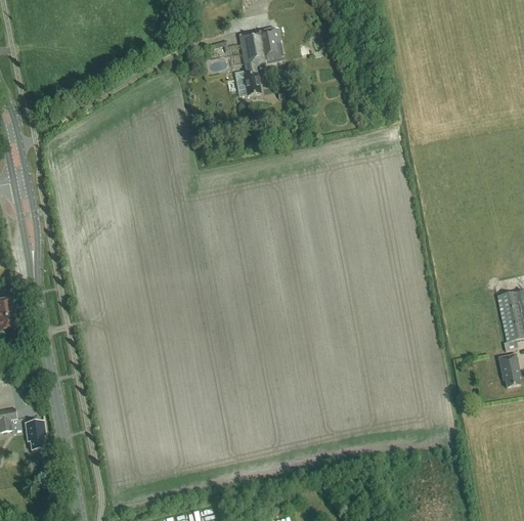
[(277,60),(285,58),(278,28),(239,35),(247,70),(234,72),(239,96),(248,95),(261,92),(256,64),(267,62),(267,61),(277,60)]
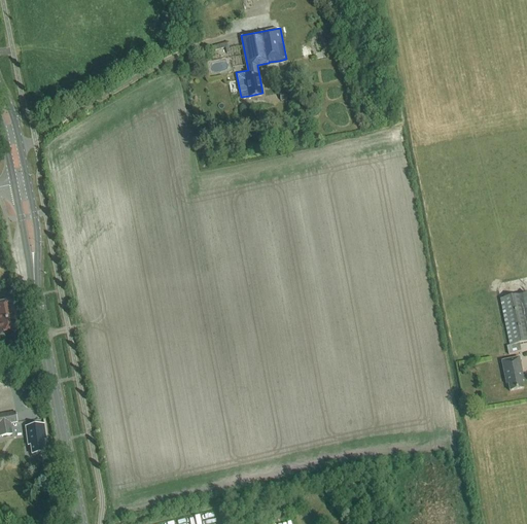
[(210,43),(213,55),(231,50),(227,39),(210,43)]
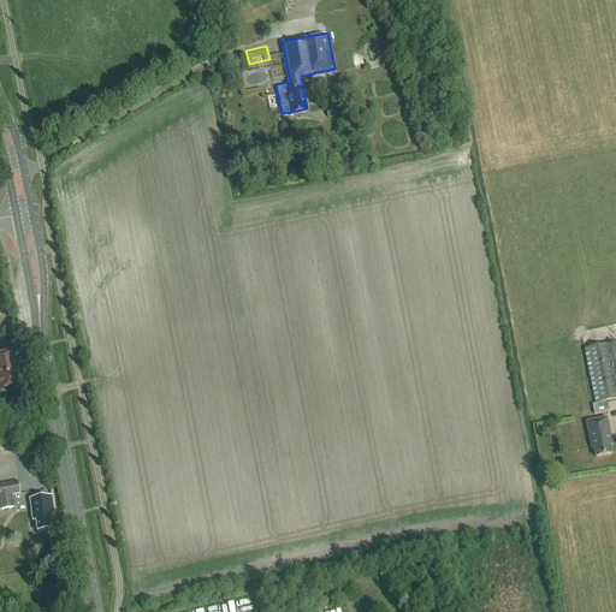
[(327,107),(329,116),(341,113),(339,106),(327,107)]
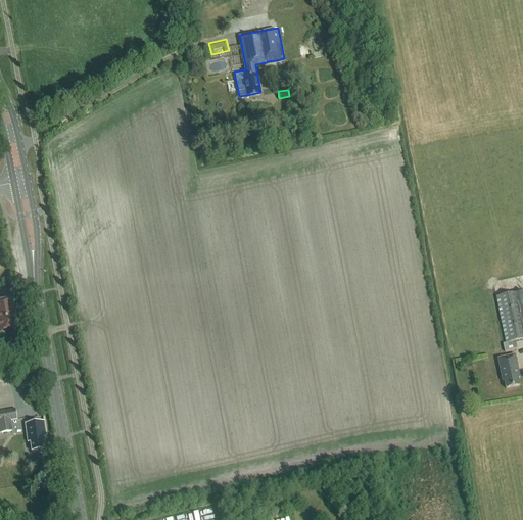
[(522,288),(495,294),(506,340),(503,341),(505,349),(517,346),(516,339),(522,337),(522,288)]
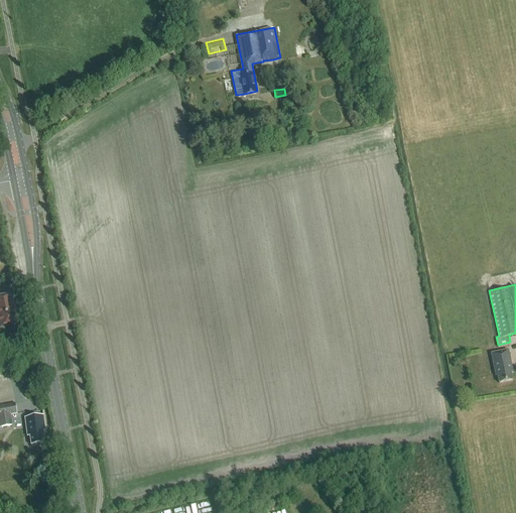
[(11,293),(4,295),(0,295),(0,323),(0,324),(17,321),(11,293)]
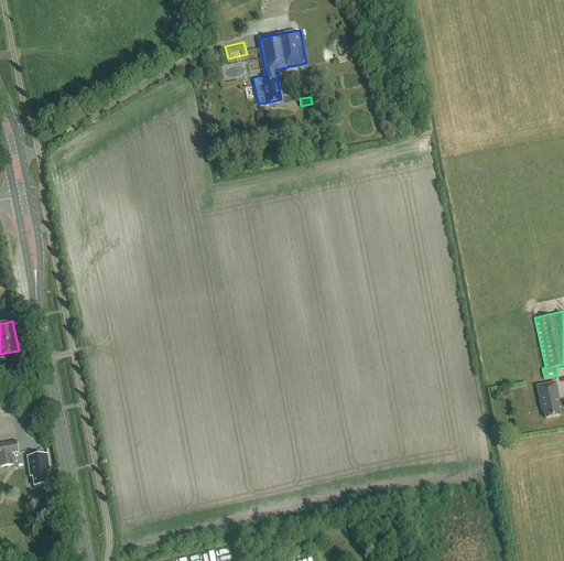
[(559,406),(560,406),(555,380),(537,384),(541,409),(543,408),(544,417),(560,413),(559,406)]
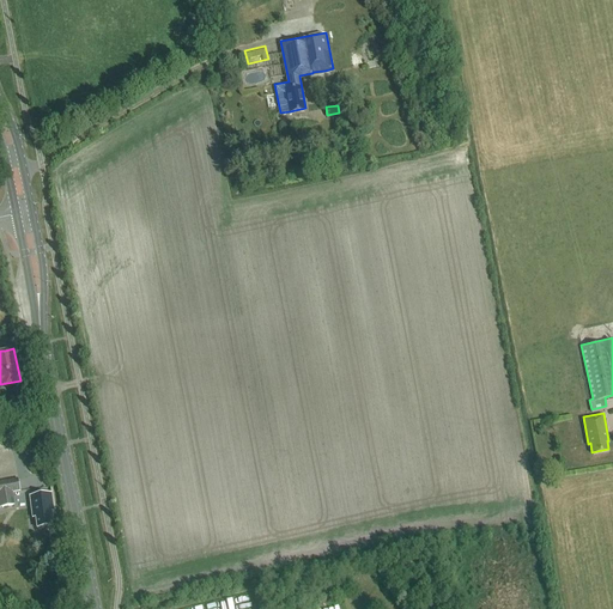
[(0,504),(14,503),(12,489),(19,488),(18,476),(10,477),(8,474),(2,475),(2,479),(0,479),(0,504)]
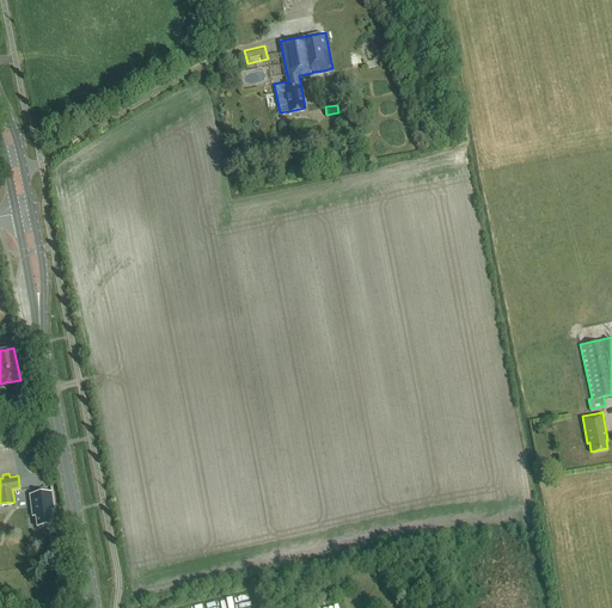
[(34,520),(37,520),(37,524),(53,523),(50,508),(54,508),(51,497),(46,498),(44,491),(31,493),(34,520)]
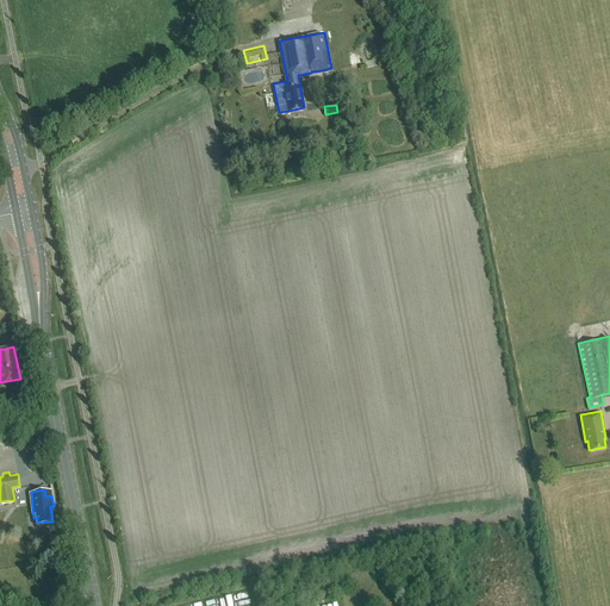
[(380,557),(375,561),(380,567),(385,562),(380,557)]
